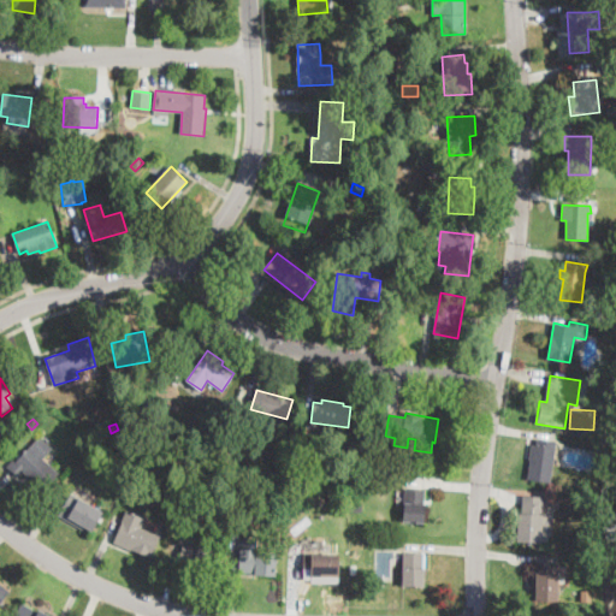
[(43,460),(49,466),(59,474),(43,491),(23,472),(18,478),(7,467),(13,460),(16,462),(40,437),(53,449),(43,460)]
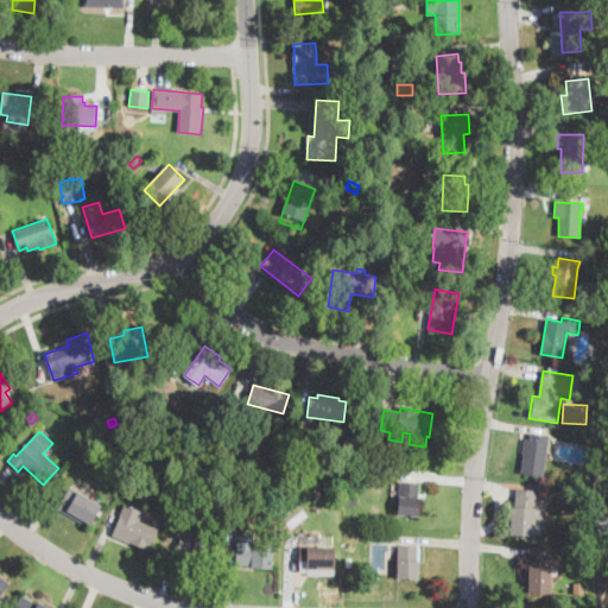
[(549,437),(544,476),(520,474),(525,438),(530,439),(531,434),(549,436),(549,437)]
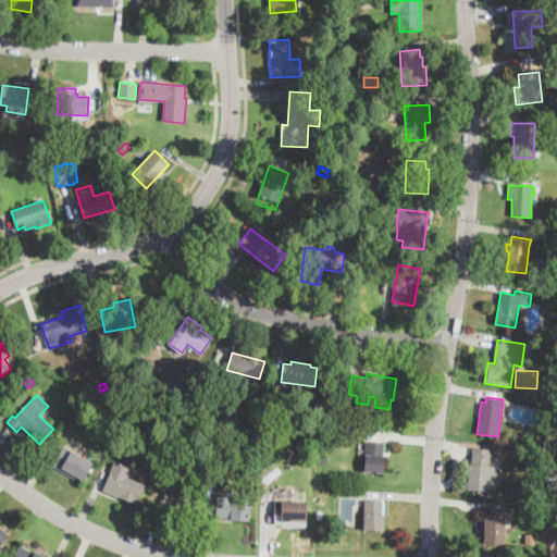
[(335,405),(334,412),(326,411),(327,404),(335,405)]
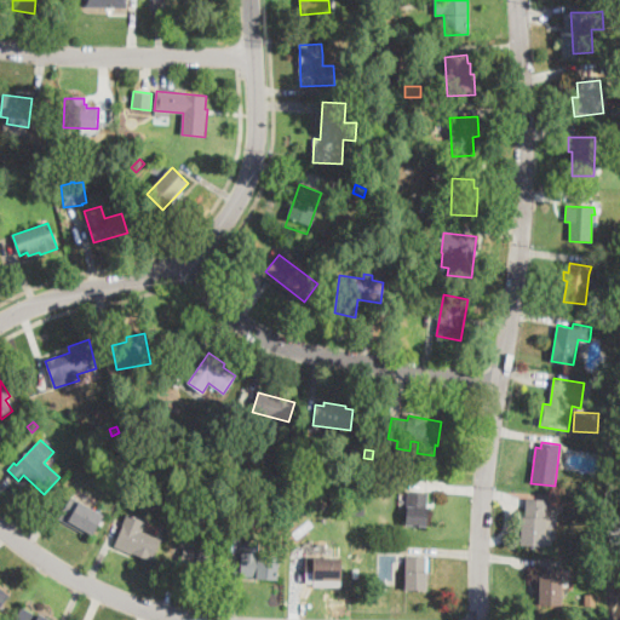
[(428,507),(426,527),(407,526),(408,509),(409,492),(429,493),(428,507)]
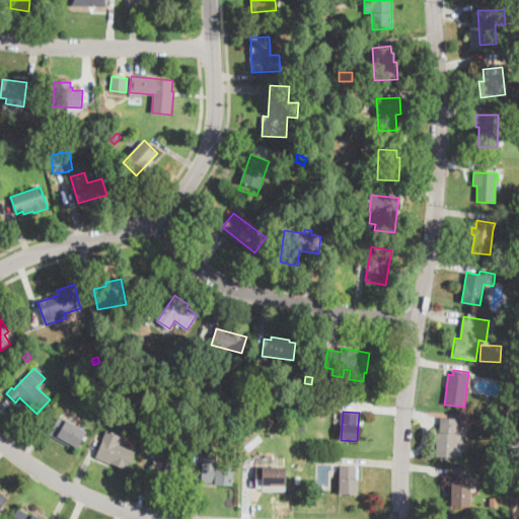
[(86,433),(77,447),(72,444),(70,447),(50,434),(59,419),(60,416),(86,432),(86,433)]
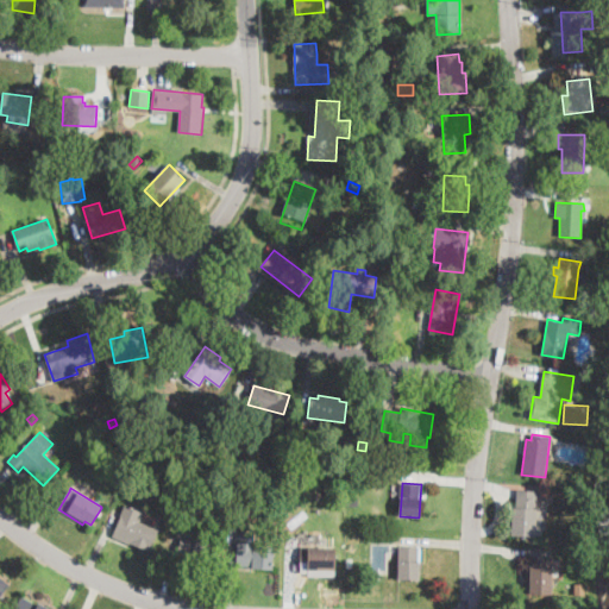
[(537,501),(535,533),(535,537),(510,535),(512,508),(516,508),(518,490),(538,491),(537,501)]
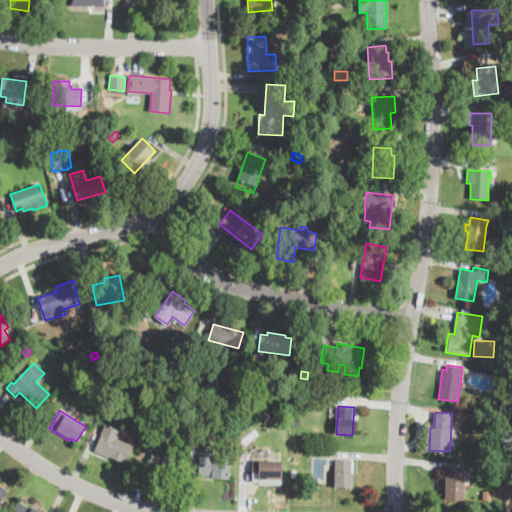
[(133,447),(126,464),(94,452),(105,425),(121,431),(117,439),(133,446),(133,447)]
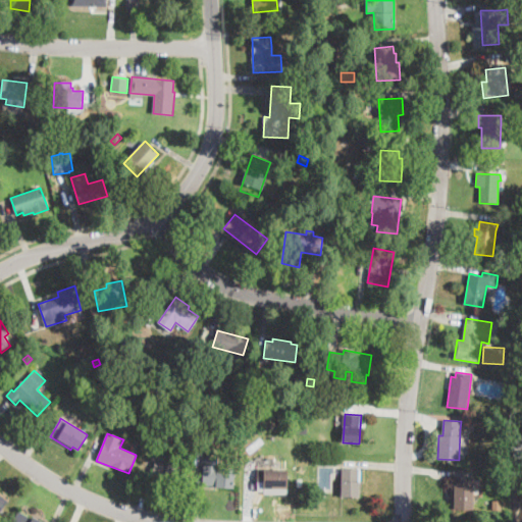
[(181,466),(178,483),(151,477),(155,460),(181,466)]
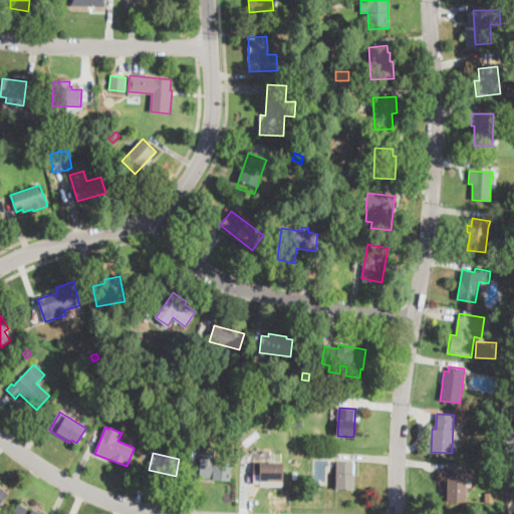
[(231,461),(230,480),(200,478),(201,478),(202,459),(231,461)]
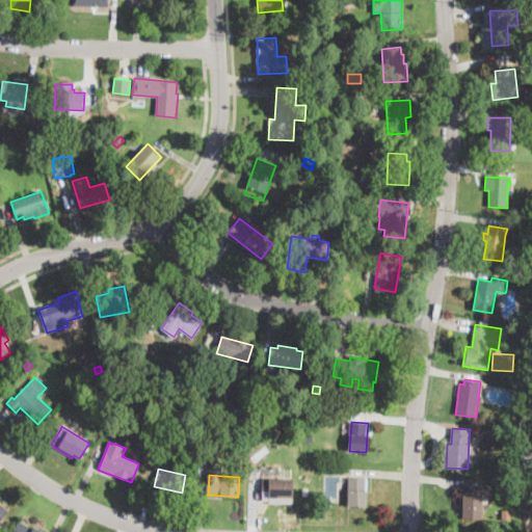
[(293,495),(292,501),(269,501),(269,491),(262,491),(262,478),(293,478),(293,495)]
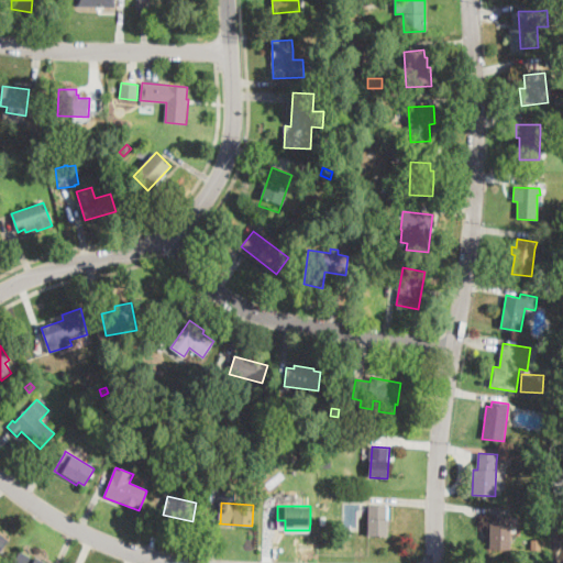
[(387,522),(387,537),(368,537),(368,507),(368,506),(387,506),(387,522)]
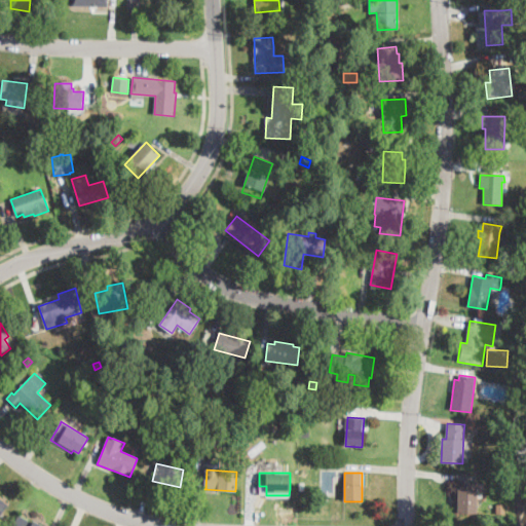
[(477,499),(477,513),(457,512),(458,483),(478,484),(477,499)]
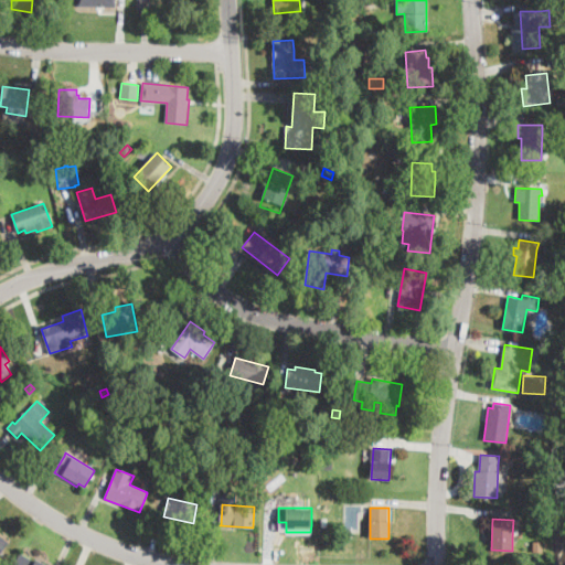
[(0,553),(9,542),(0,534),(0,553)]
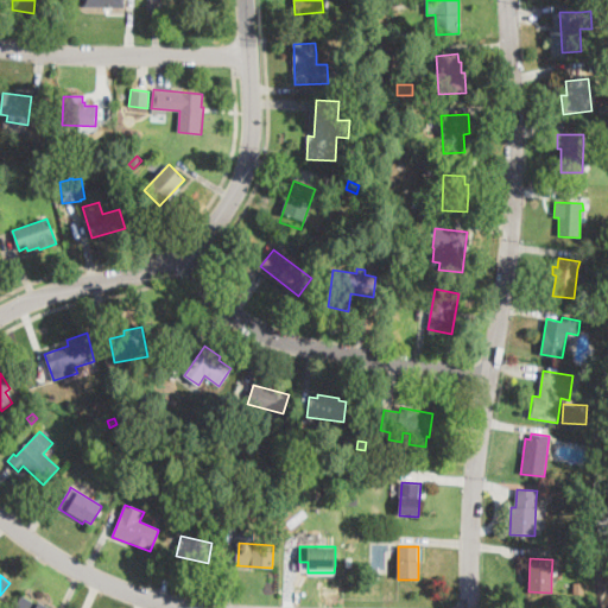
[(584,582),(583,595),(574,594),(575,581),(584,582)]
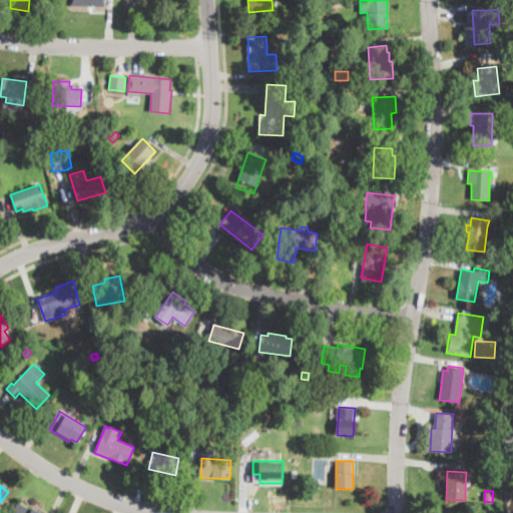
[(11,512),(18,502),(31,510),(32,508),(41,512),(11,512)]
